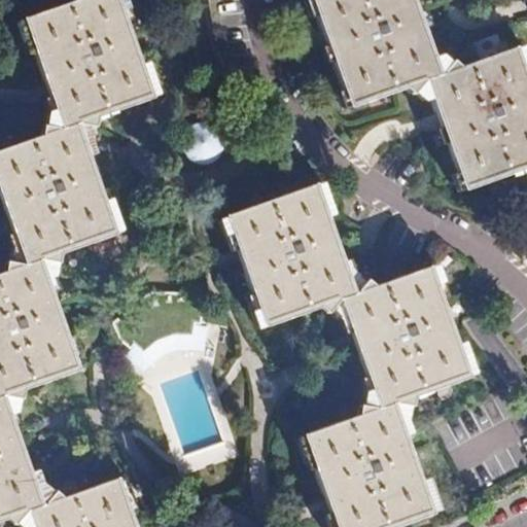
[(65,128),(81,121),(156,96),(123,0),(78,0),(27,19),(65,128)]
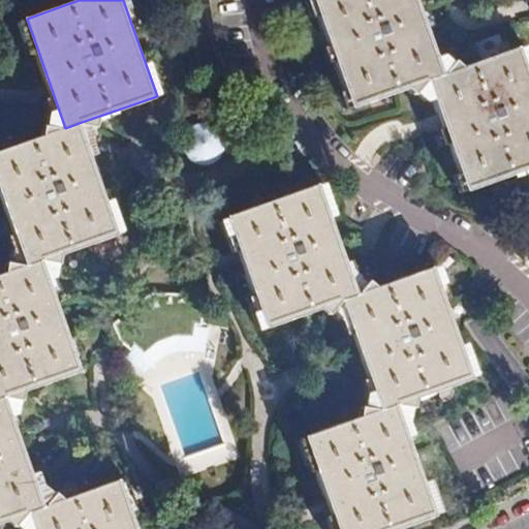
[(419,0),(315,0),(353,109),(429,82),(447,75),(419,0)]
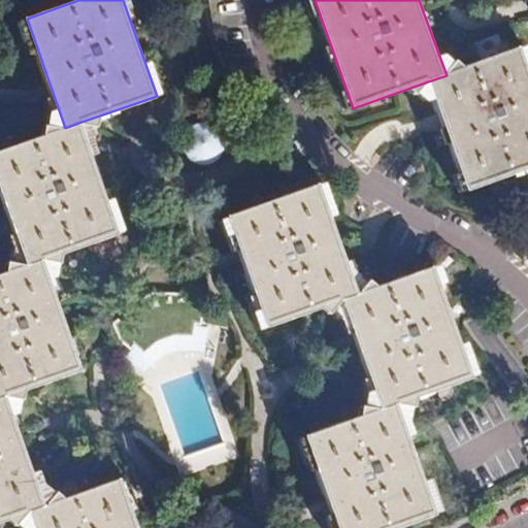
[(447,75),(428,81),(467,191),(527,168),(527,71),(520,50),(447,75)]
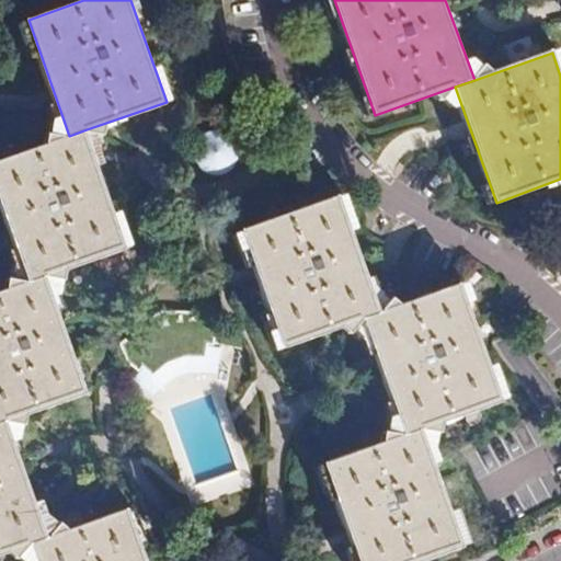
[(87,129),(69,136),(0,160),(0,196),(30,281),(47,274),(128,245),(87,129)]
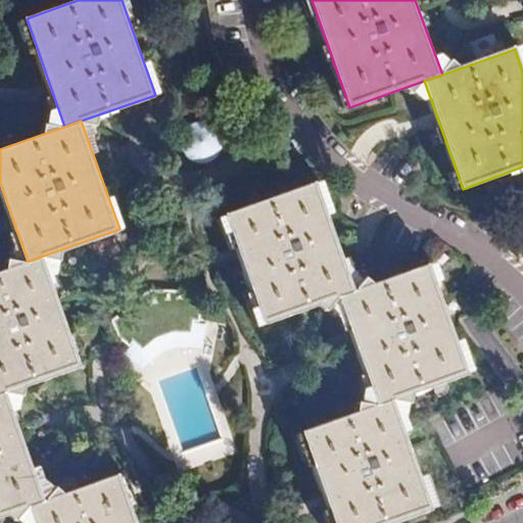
[(340,298),(355,293),(316,183),(225,215),(264,326),(340,298)]
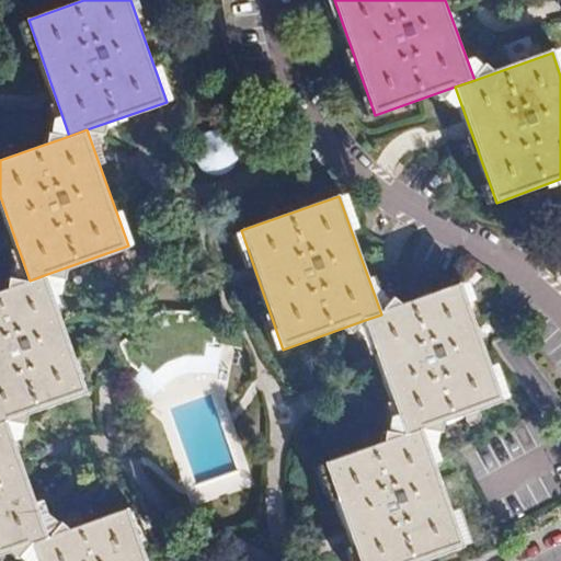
[(47,274),(30,281),(0,289),(0,424),(7,422),(89,393),(47,274)]
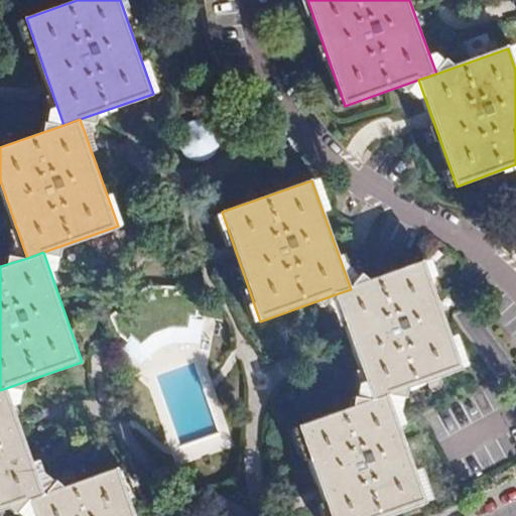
[(373,400),(386,395),(460,370),(421,264),(351,289),(336,294),(373,400)]
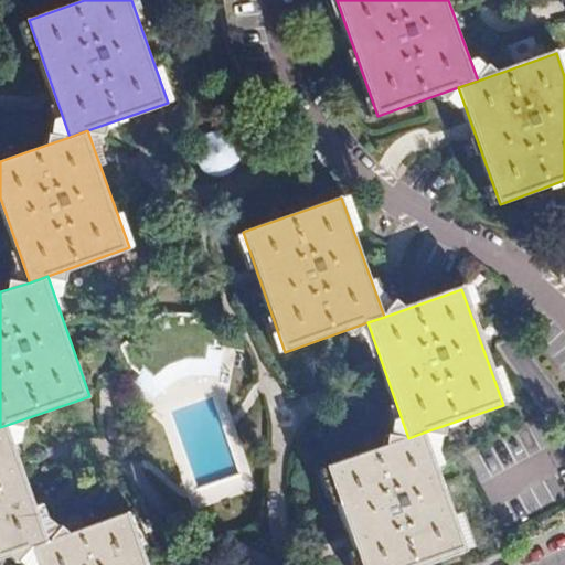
[(7,425),(0,427),(0,558),(31,548),(49,543),(7,425)]
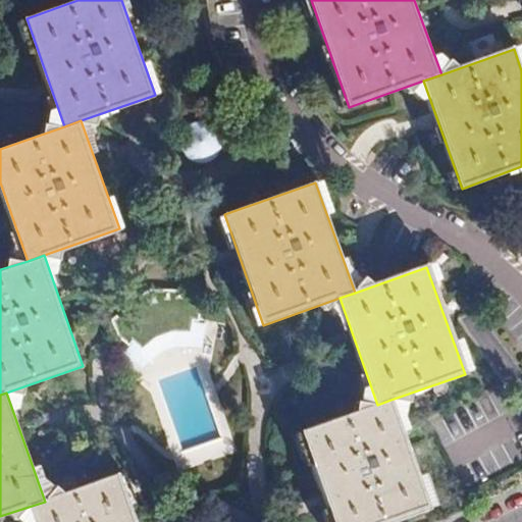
[(390,400),(377,405),(301,432),(332,521),(399,521),(430,511),(390,400)]
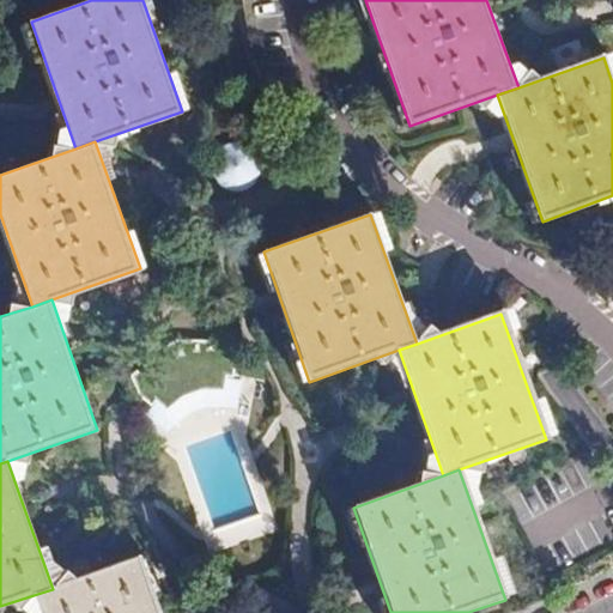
[(53,589),(34,595),(40,612),(159,612),(140,558),(53,589)]
